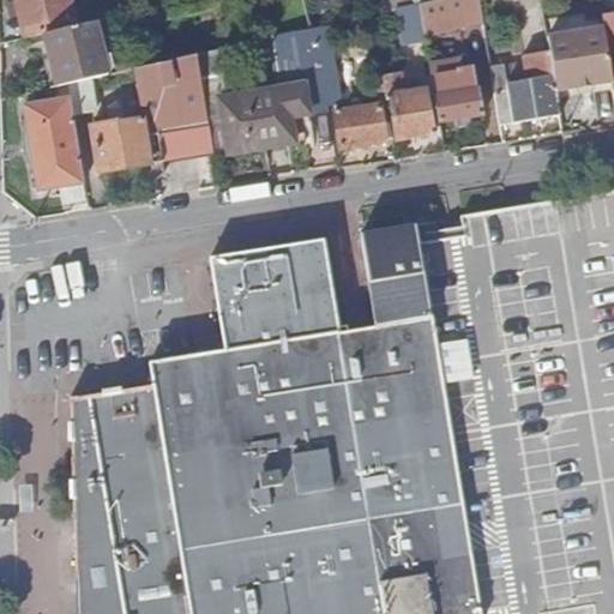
[(16,0),(25,38),(44,35),(77,26),(70,0),(16,0)]
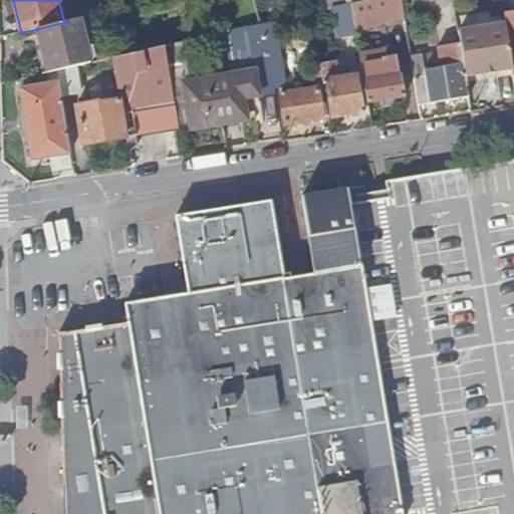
[(356,28),(405,18),(401,0),(362,0),(351,3),(356,28)]
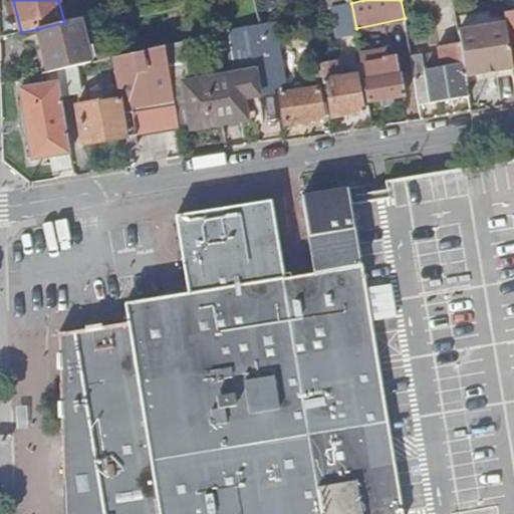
[(354,26),(351,3),(346,4),(333,7),(338,29),(354,26)]
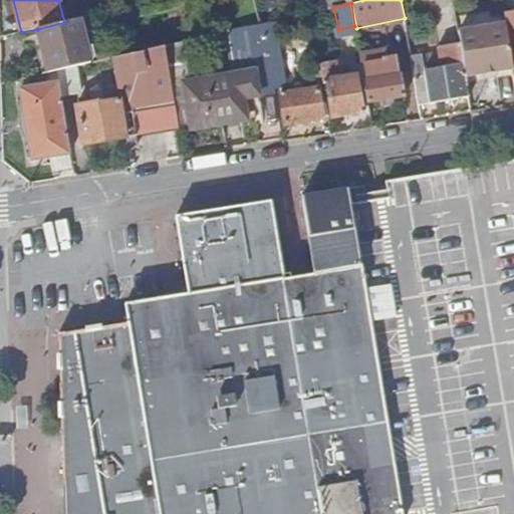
[(311,12),(290,17),(292,25),(312,20),(311,12)]
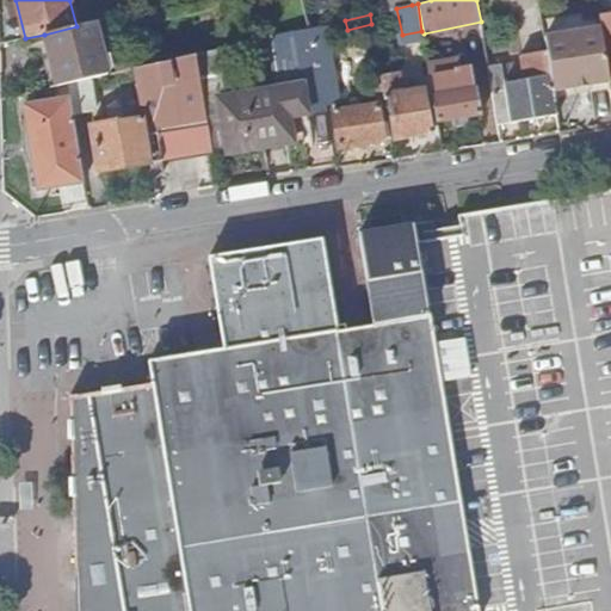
[(602,28),(610,75),(610,74),(610,17),(599,19),(602,28)]
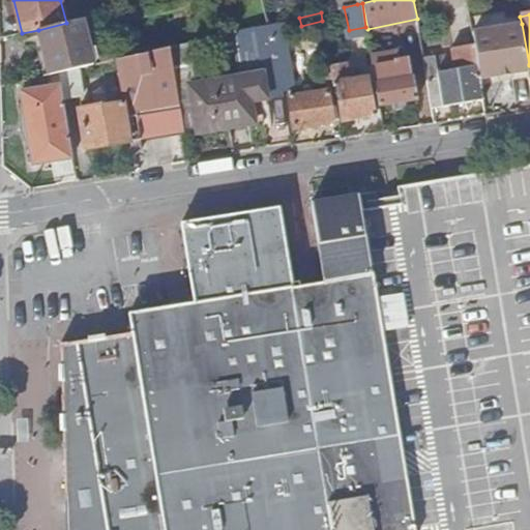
[(38,30),(48,76),(59,74),(78,69),(92,66),(82,19),(66,23),(38,30)]
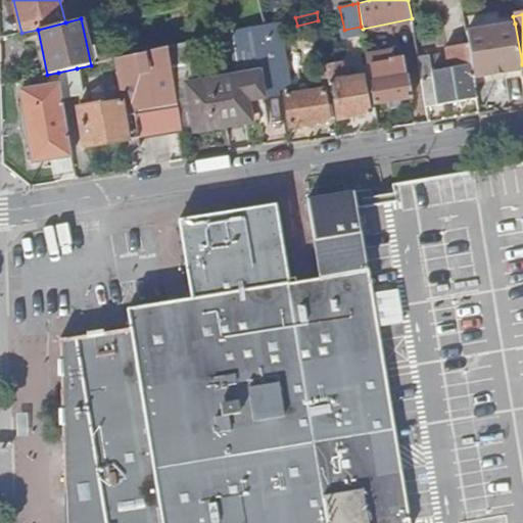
[(273,61),(277,91),(290,89),(279,21),(266,25),(251,28),(257,64),(273,61)]
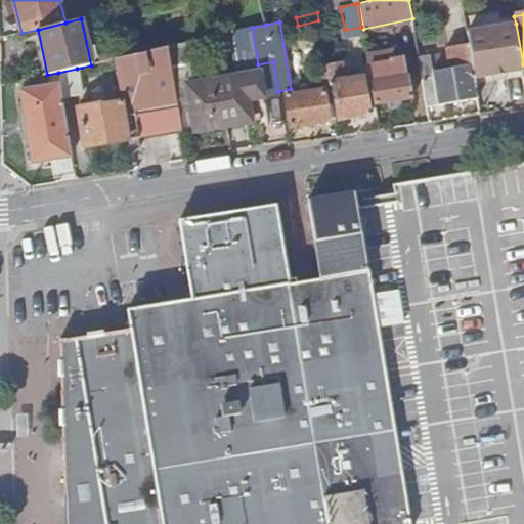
[(468,43),(473,78),(490,75),(489,68),(506,64),(507,73),(523,70),(523,64),(516,24),(466,32),(468,43)]
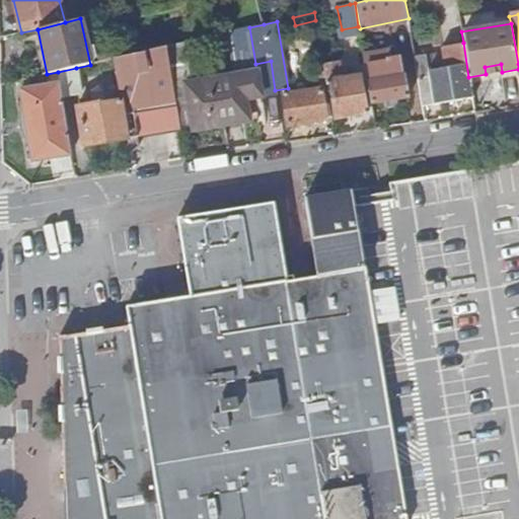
[(423,106),(472,98),(468,77),(463,43),(442,47),(443,53),(445,66),(433,68),(432,62),(426,62),(425,57),(415,58),(423,106)]
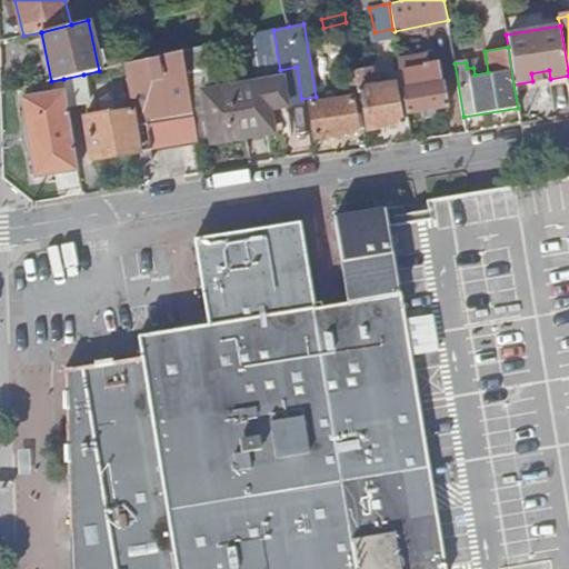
[(128,65),(142,151),(198,142),(182,51),(128,65)]
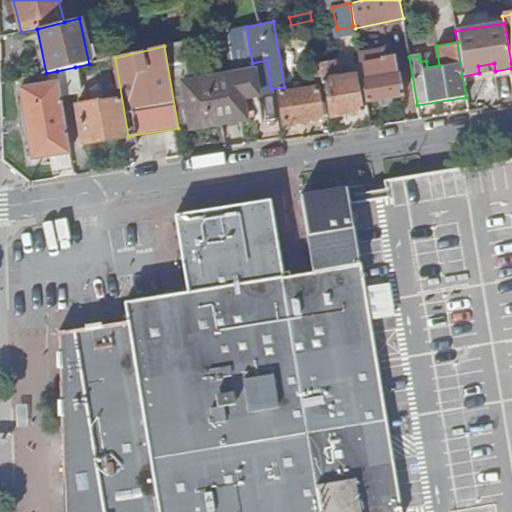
[(359,60),(383,55),(381,50),(358,55),(359,60)]
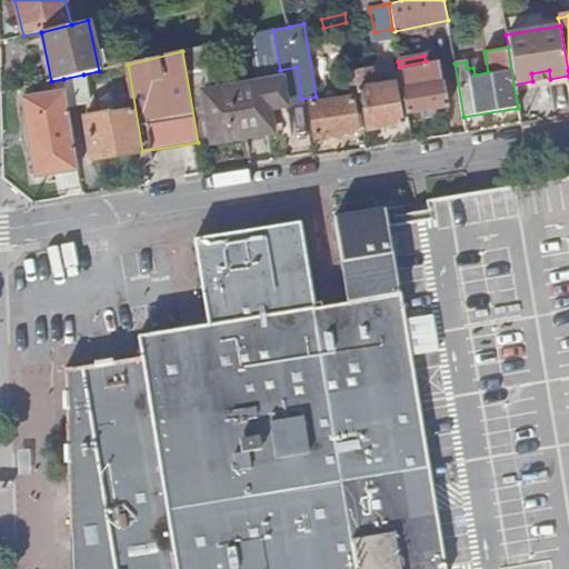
[(107,69),(123,66),(120,57),(105,60),(107,69)]
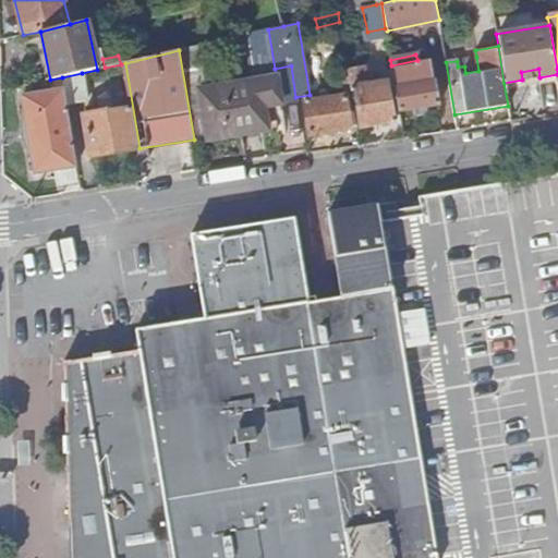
[(476,57),(457,61),(458,67),(464,67),(465,73),(478,71),(476,57)]
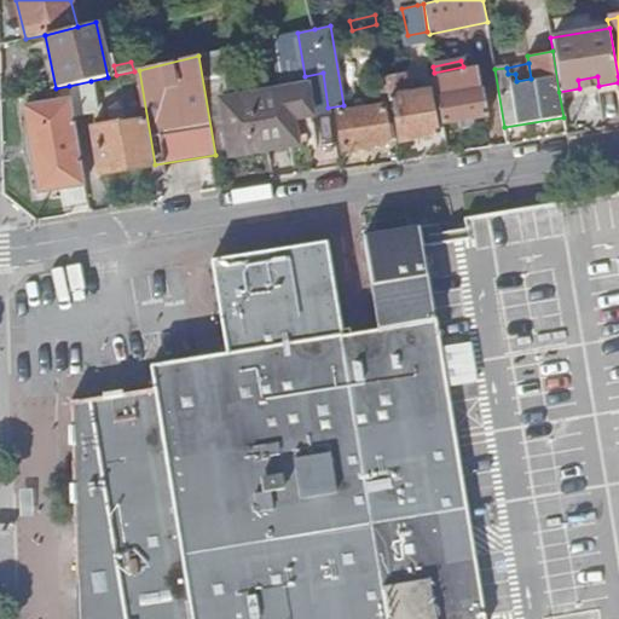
[(434,73),(443,123),(487,116),(482,90),(467,92),(463,67),(434,73)]
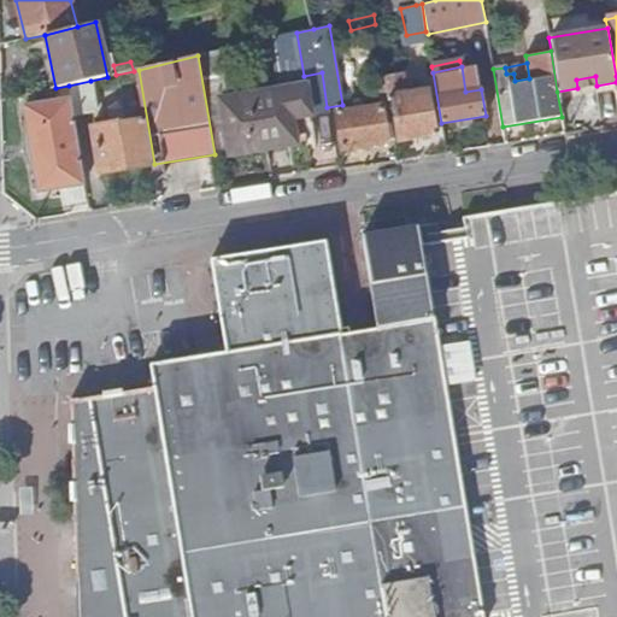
[(99,174),(154,164),(139,70),(134,71),(142,111),(136,112),(137,119),(92,127),(99,174)]
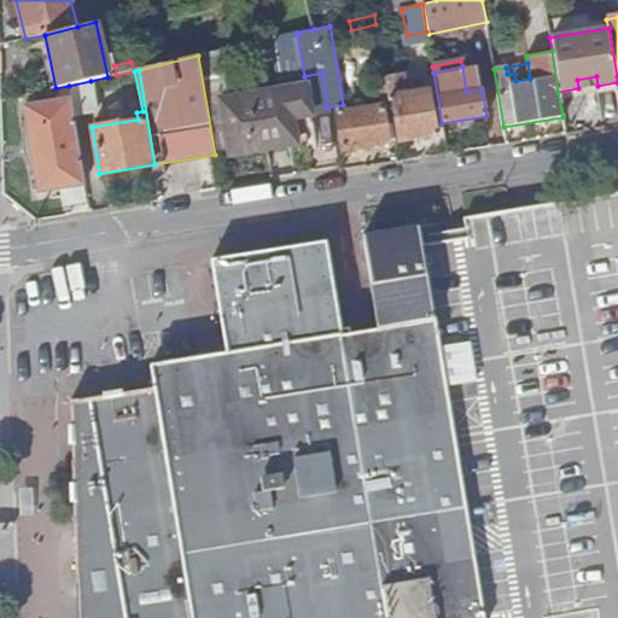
[(385,79),(386,85),(388,99),(391,99),(398,141),(437,135),(431,97),(414,99),(413,93),(408,93),(404,75),(385,79)]
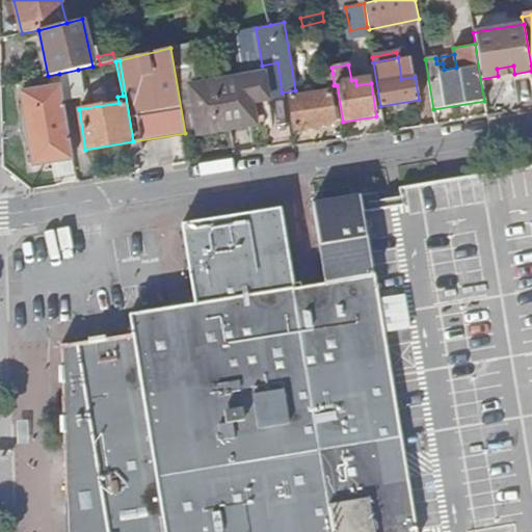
[(513,65),(497,69),(498,76),(514,74),(513,65)]
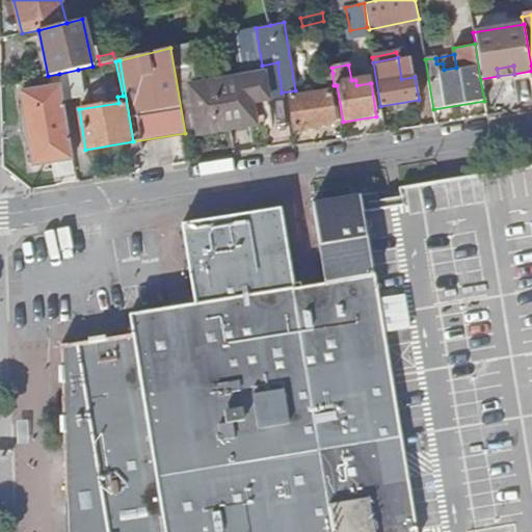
[(78,70),(59,74),(61,86),(63,101),(83,97),(78,70)]
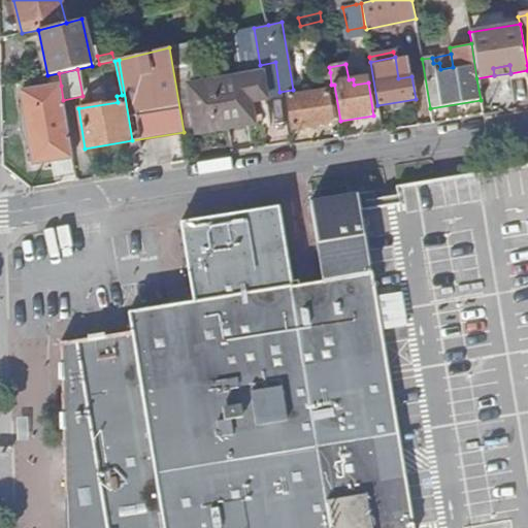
[(261,72),(189,84),(197,133),(269,122),(261,72)]
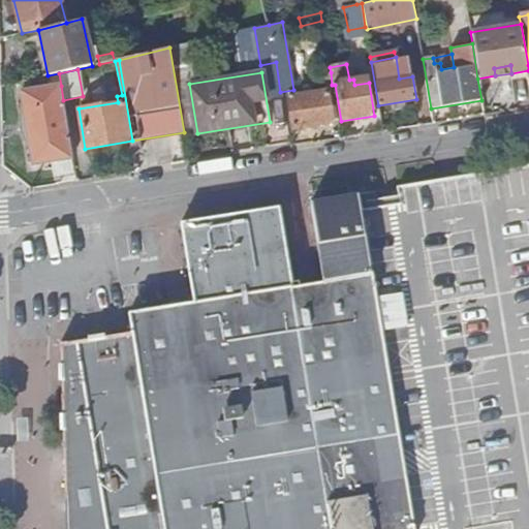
[(328,91),(333,90),(332,85),(331,72),(319,73),(321,91),(311,93),(310,87),(298,89),(299,95),(287,97),(292,127),(334,121),(328,91)]
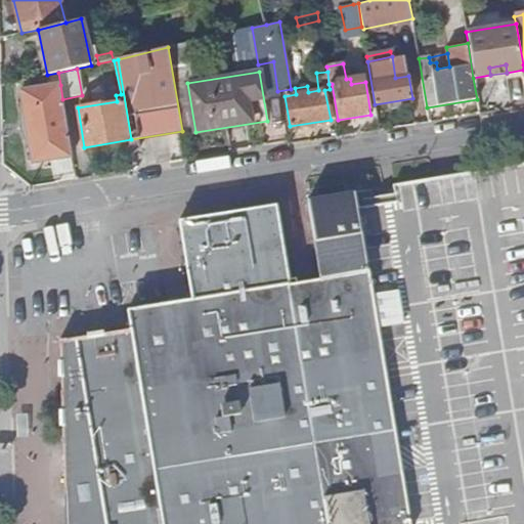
[(33,162),(72,156),(62,99),(60,85),(22,92),(33,162)]
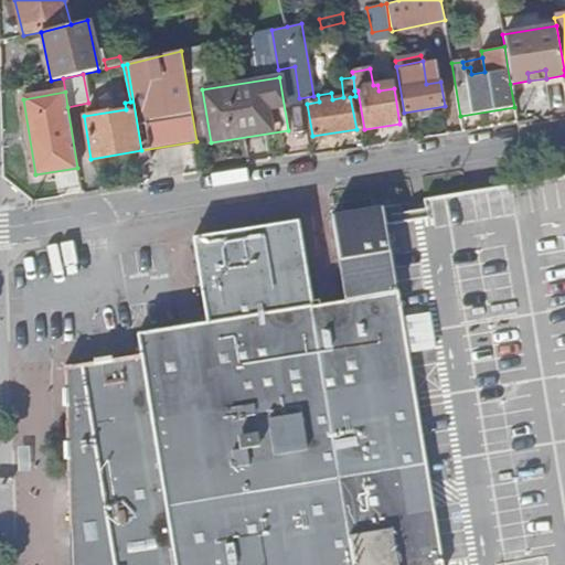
[(83,110),(84,116),(126,109),(125,103),(83,110)]
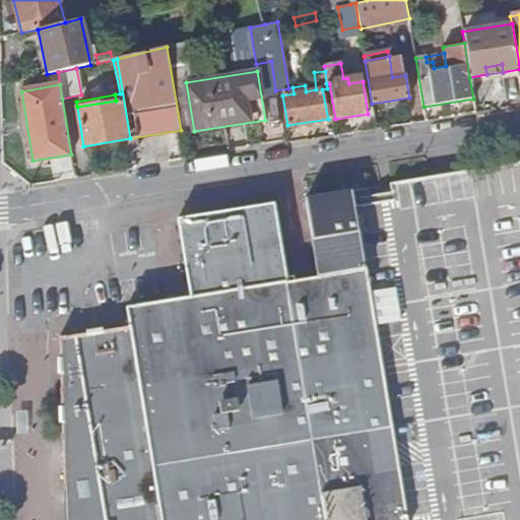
[(129,323),(58,333),(63,519),(519,519),(519,161),(391,184),(393,199),(354,206),(361,249),(364,268),(317,276),(287,280),(189,297),(127,307),(129,323)]
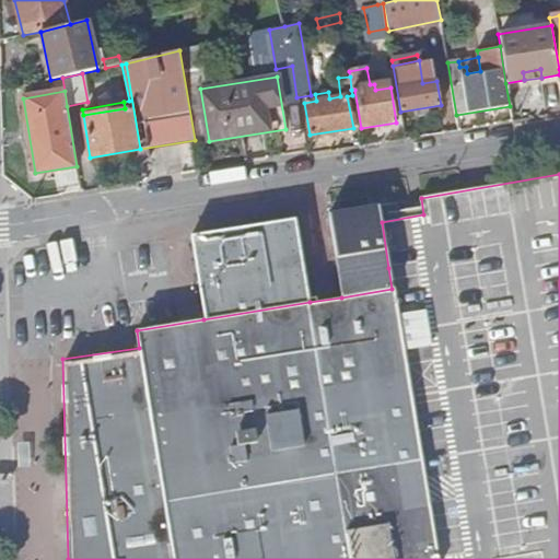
[(378,206),(328,213),(338,277),(388,268),(382,222),(378,206)]
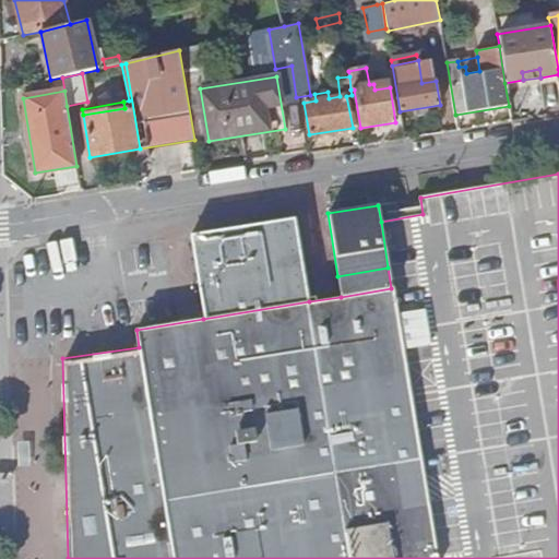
[(296,218),(191,236),(201,299),(306,282),(296,218)]
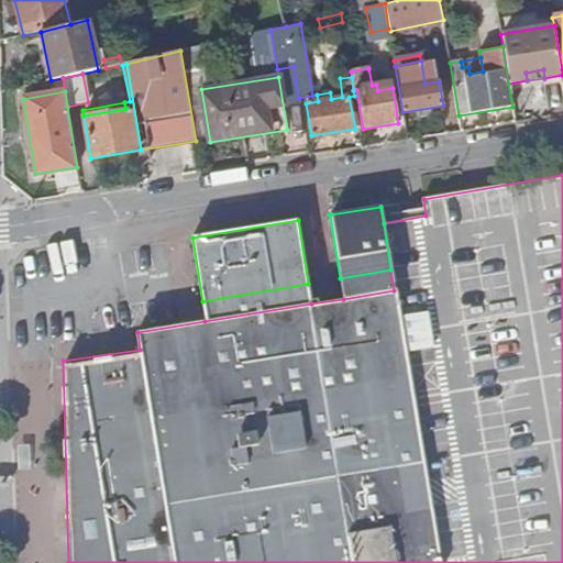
[(390,269),(340,278),(343,299),(394,290),(390,269)]
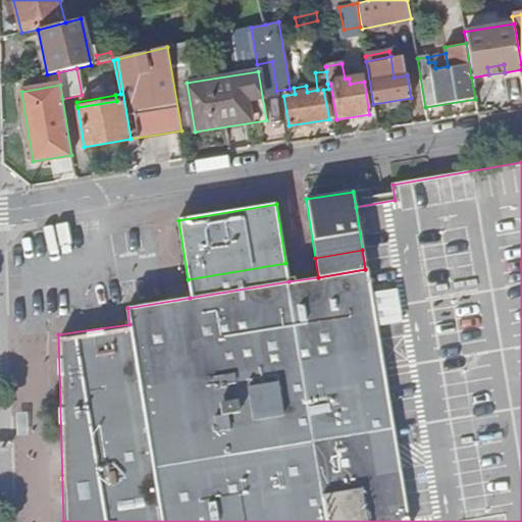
[(285,263),(188,279),(190,298),(289,281),(285,263)]
